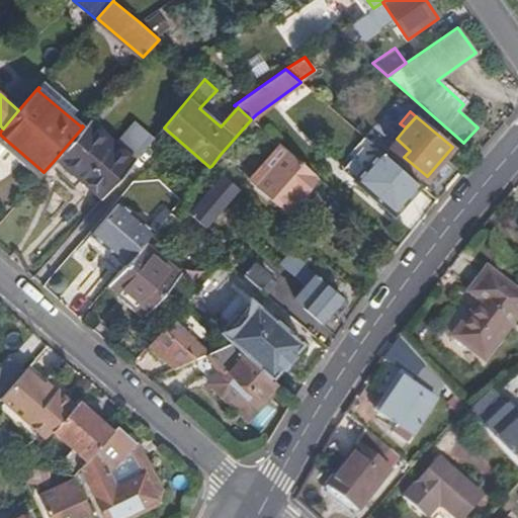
[(131,166),(154,139),(136,121),(116,145),(88,120),(83,126),(54,161),(72,176),(68,181),(75,186),(81,179),(102,197),(131,166)]
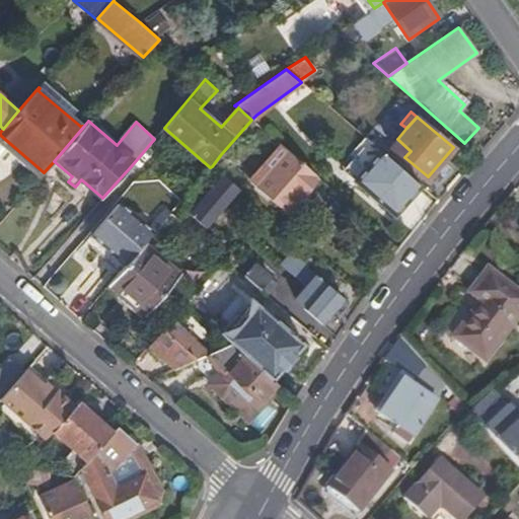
[(391,147),(404,157),(411,151),(397,139),(391,147)]
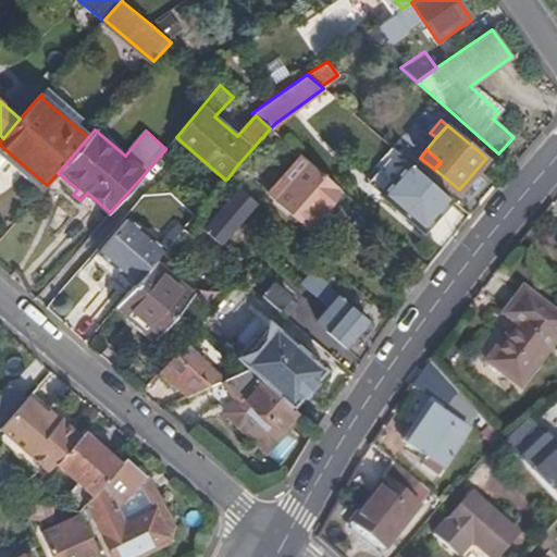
[(368,183),(381,194),(408,162),(396,151),(368,183)]
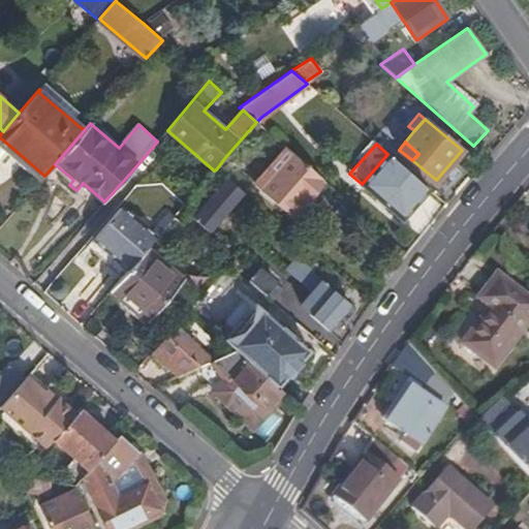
[(321,179),(292,153),(259,190),(289,216),(309,193),(321,179)]
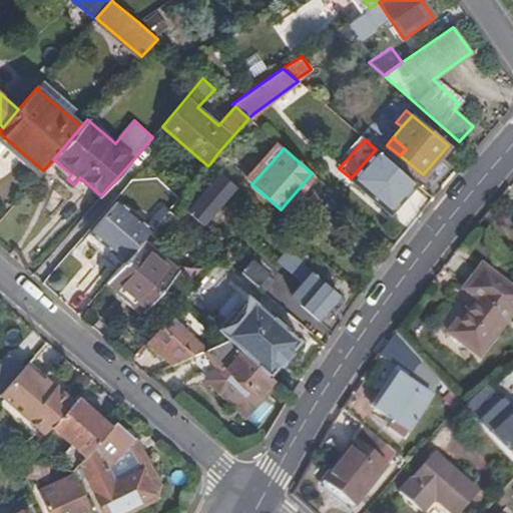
[(416,184),(376,149),(351,178),(390,213),(416,184)]
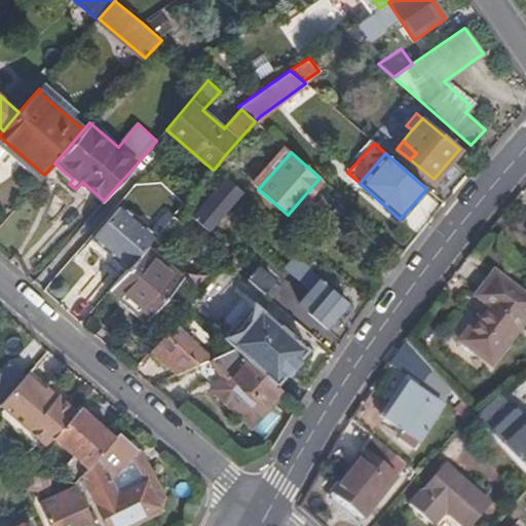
[(220,174),(226,178),(239,189),(249,178),(224,156),(215,168),(220,174)]
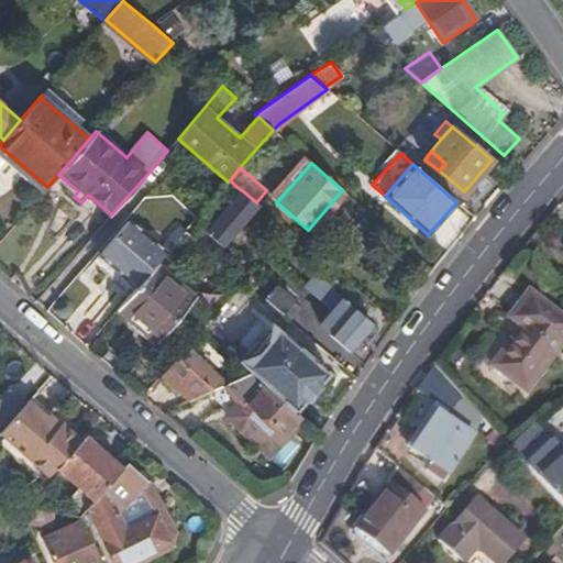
[(256,202),(242,190),(207,232),(222,246),(258,205),(256,202)]
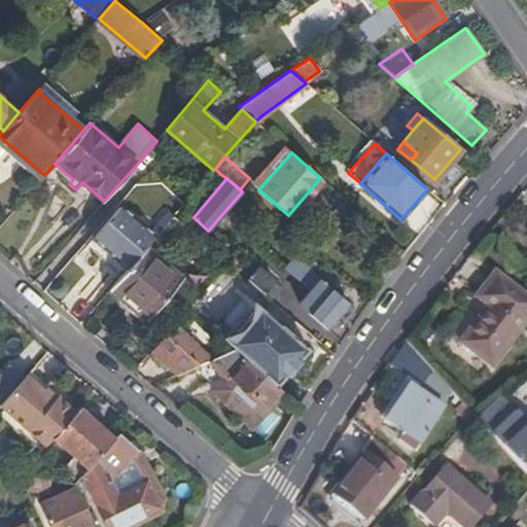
[(319,204),(308,192),(288,215),(300,224),(319,204)]
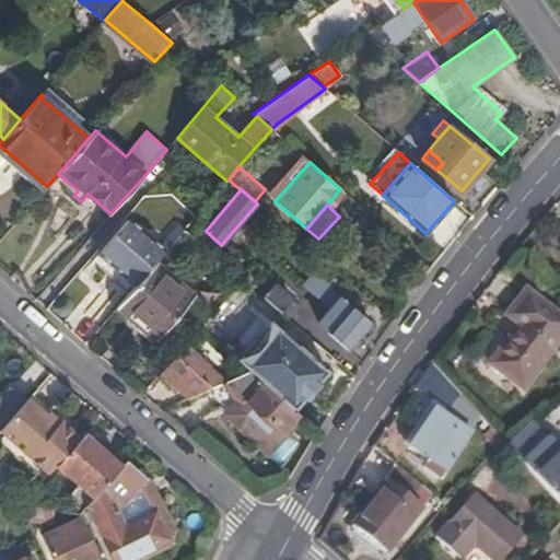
[(93,263),(117,282),(130,294),(156,265),(160,260),(142,245),(123,228),(101,253),(93,263)]
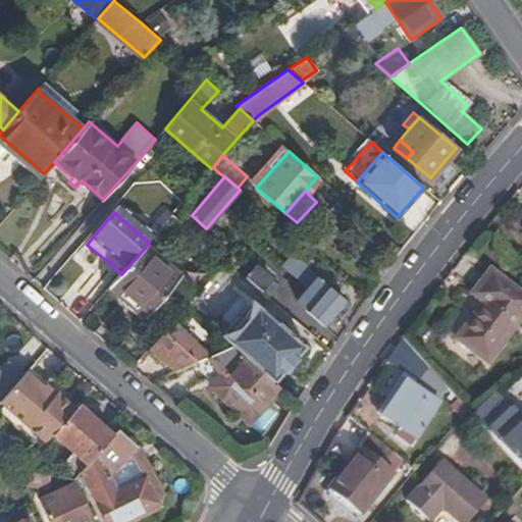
[(165,249),(185,226),(172,216),(170,218),(153,238),(165,249)]
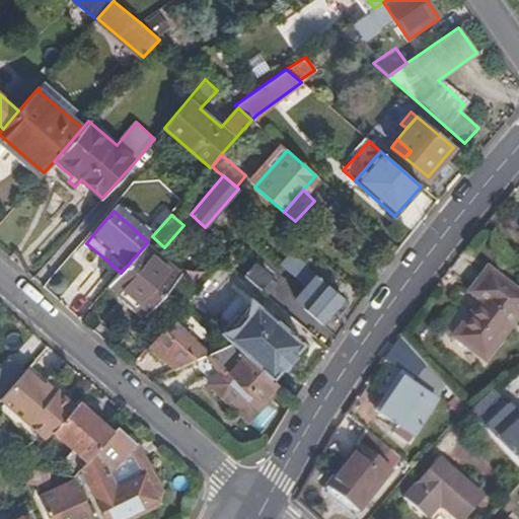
[(212,239),(209,243),(217,249),(220,246),(212,239)]
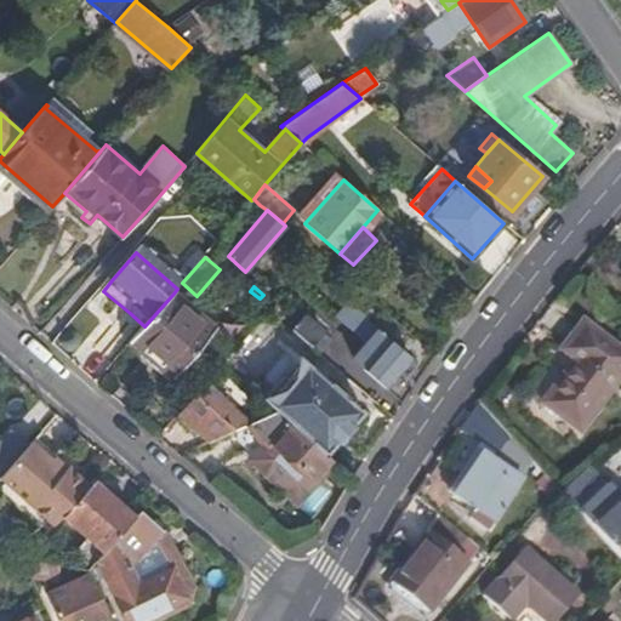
[(174,294),(144,326),(132,341),(176,379),(217,332),(174,294)]
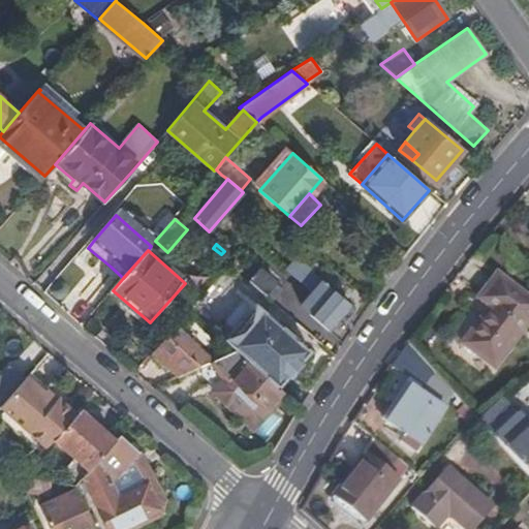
[(309,315),(328,331),(335,321),(349,305),(332,289),(330,291),(320,284),(328,276),(312,262),(297,280),(311,293),(301,305),(310,314),(309,315)]
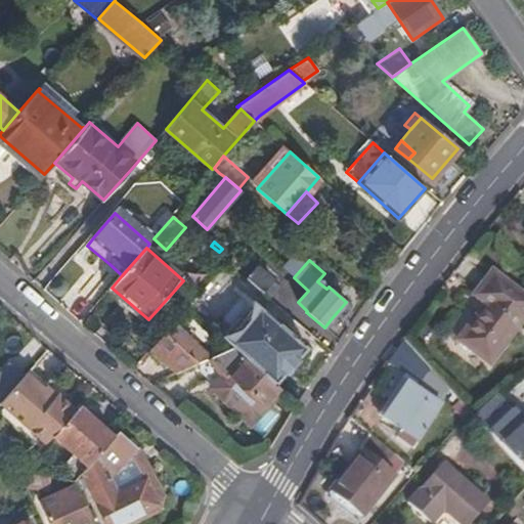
[(256,268),(247,278),(262,293),(272,281),(256,268)]
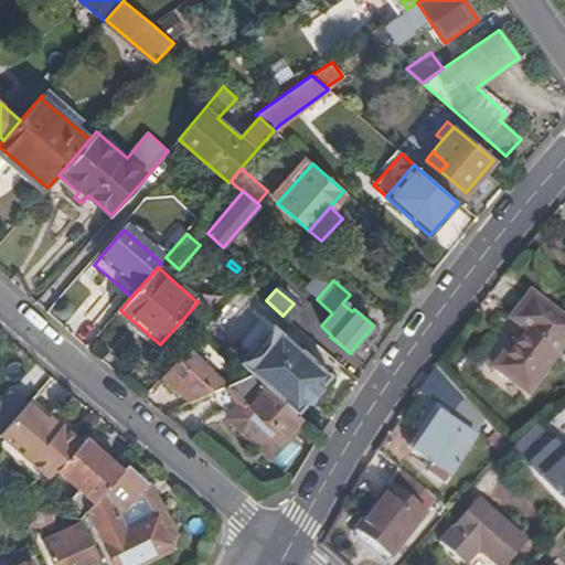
[(526,393),(564,341),(564,320),(529,292),(509,317),(522,327),(492,366),(526,393)]
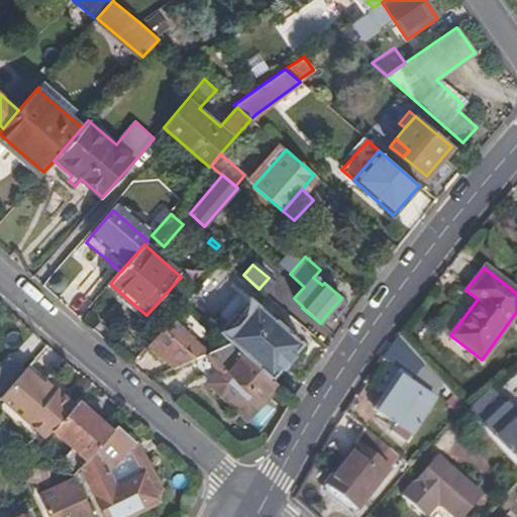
[(341,298),(327,314),(335,321),(349,305),(341,298)]
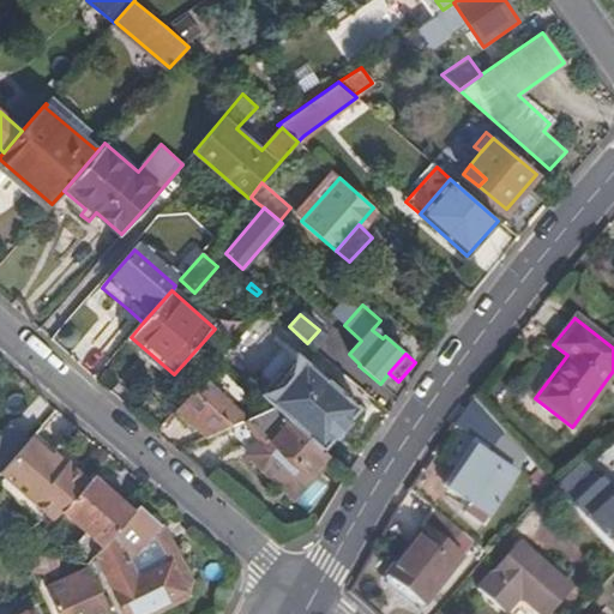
[(294,355),(260,396),(274,408),(284,417),(324,450),(360,409),(294,355)]
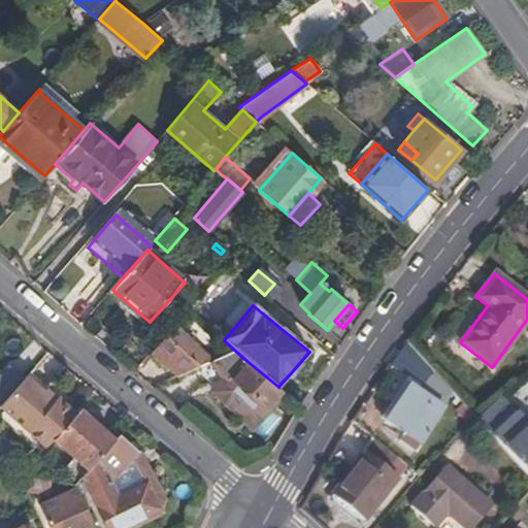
[(153,352),(180,375),(212,361),(213,360),(174,326),(153,352)]
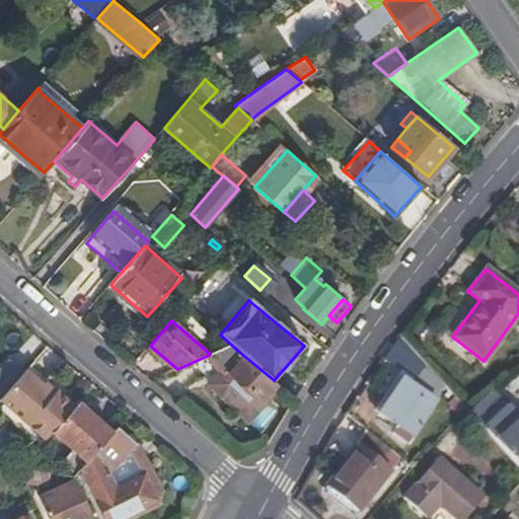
[(405,443),(444,386),(398,337),(383,359),(404,377),(406,375),(415,381),(412,386),(402,379),(379,415),(397,428),(392,434),(405,443)]
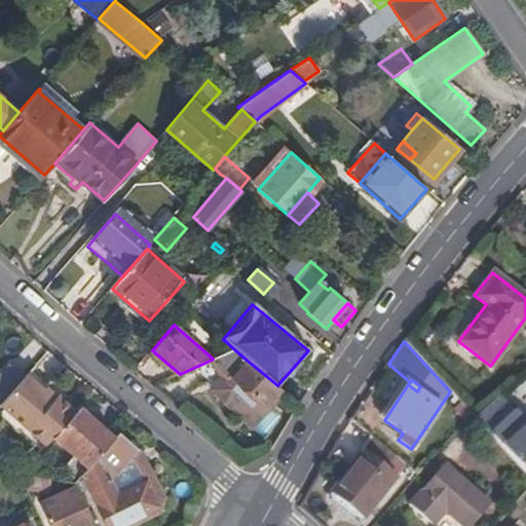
[(213,359),(212,360),(224,375),(211,388),(251,426),(284,391),(277,385),(276,387),(243,359),(243,358),(234,349),(213,359)]
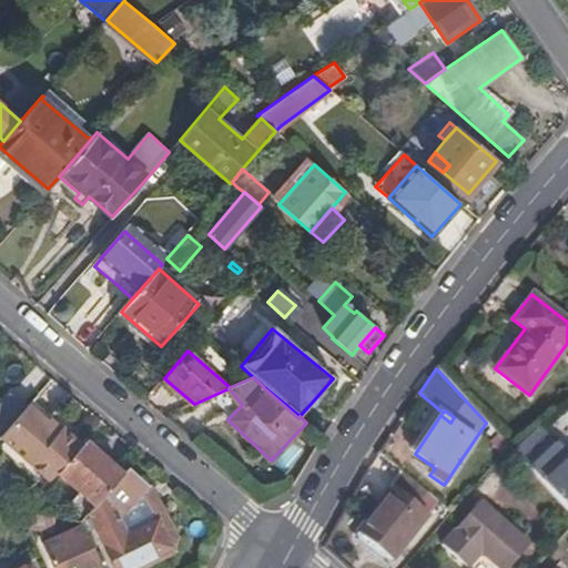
[(64,426),(36,399),(31,404),(61,429),(64,426)]
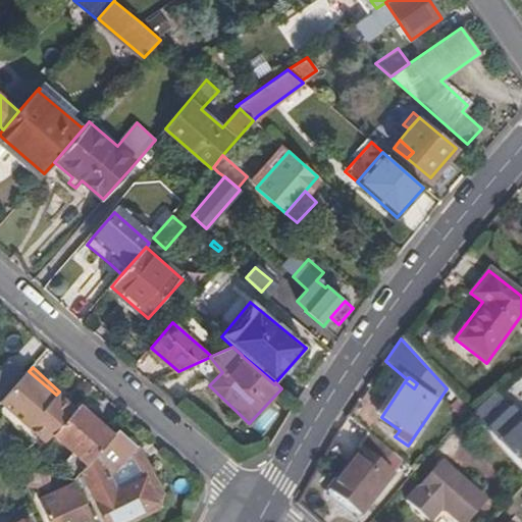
[(56,395),(29,371),(3,401),(2,403),(48,442),(55,434),(66,421),(76,409),(77,408),(59,392),(56,395)]
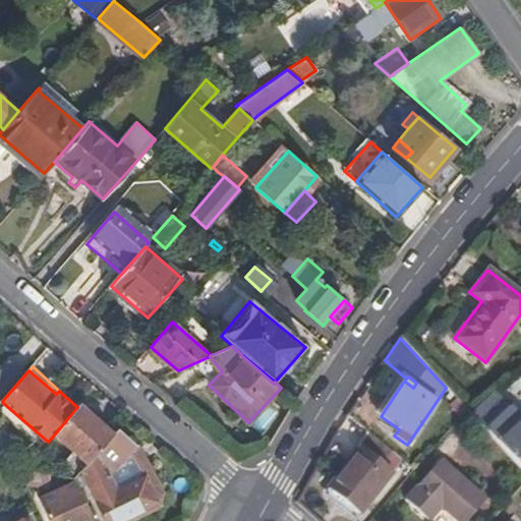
[(406,379),(404,381),(413,388),(416,383),(408,377),(406,379)]
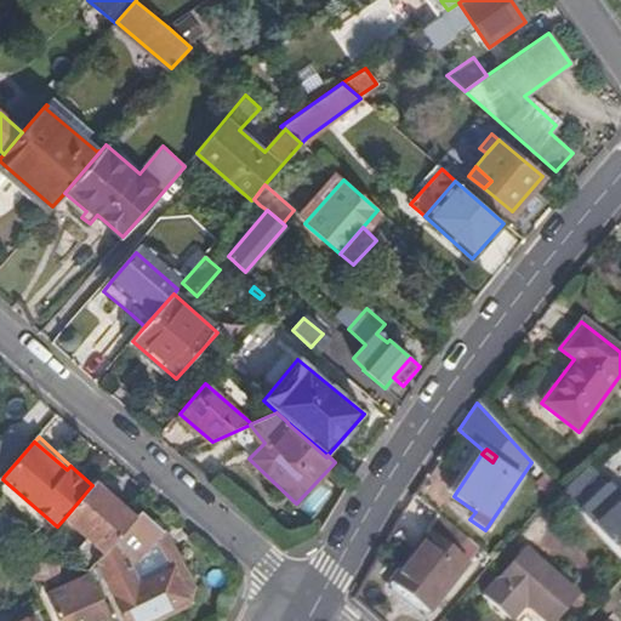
[(620,500),(588,465),(559,491),(620,558),(620,500)]
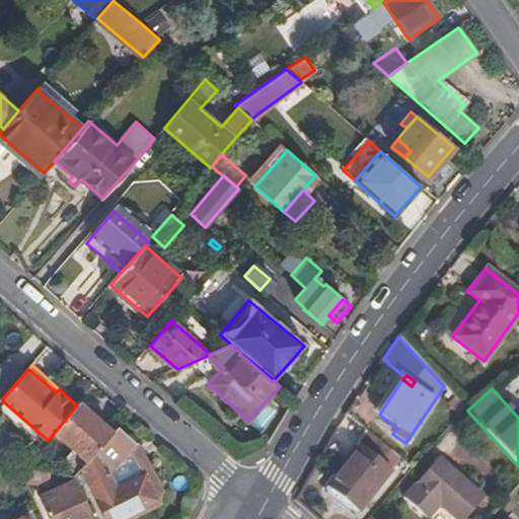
[(447,411),(455,419),(465,409),(456,399),(447,411)]
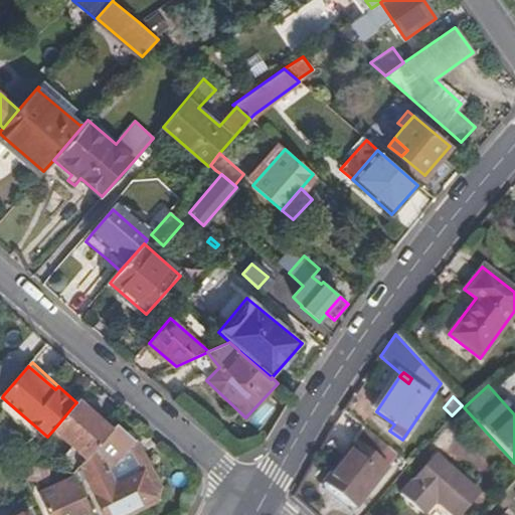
[(96,415),(78,400),(76,402),(75,403),(93,417),(96,415)]
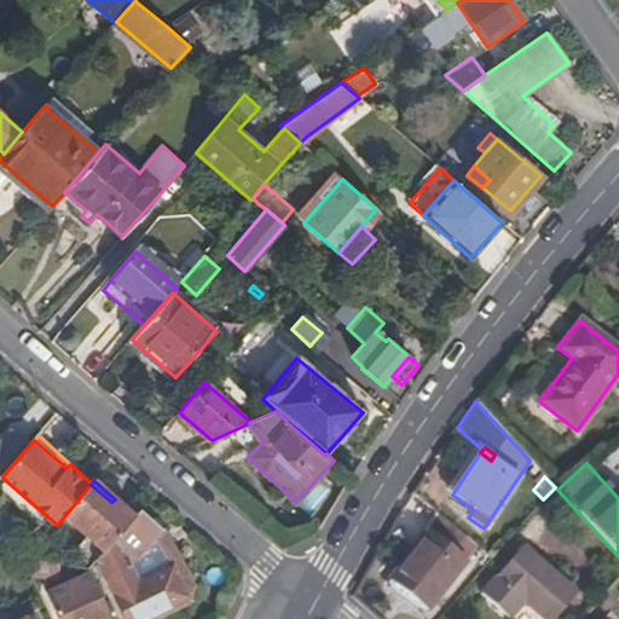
[(65,515),(106,550),(136,518),(115,499),(111,502),(91,485),(79,499),(65,515)]
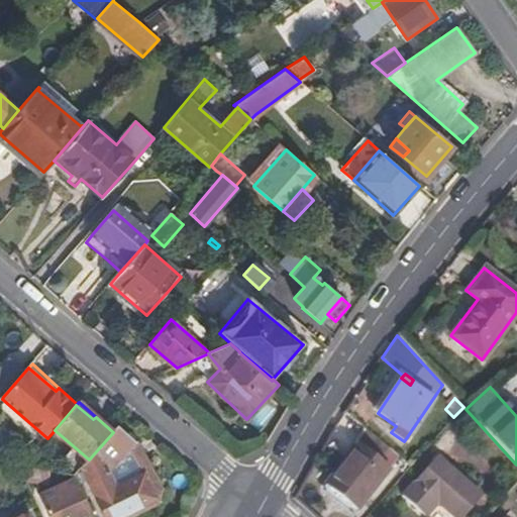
[(139,443),(119,426),(113,432),(89,459),(82,469),(77,476),(78,479),(85,493),(87,498),(89,495),(94,493),(105,516),(115,516),(121,514),(122,516),(130,516),(147,509),(151,508),(158,503),(161,495),(161,486),(139,443)]
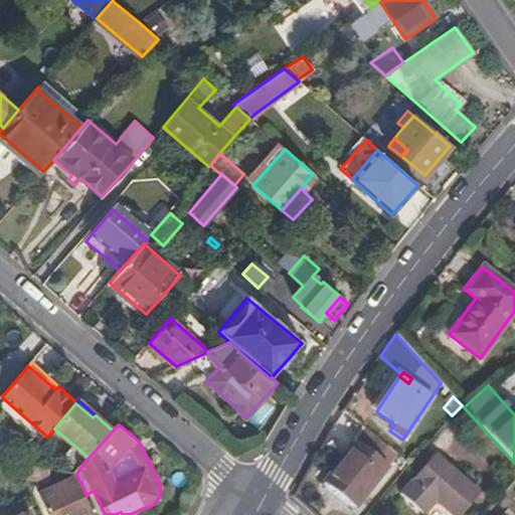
[(378,458),(387,447),(364,428),(324,481),(362,512),(394,472),(378,458)]
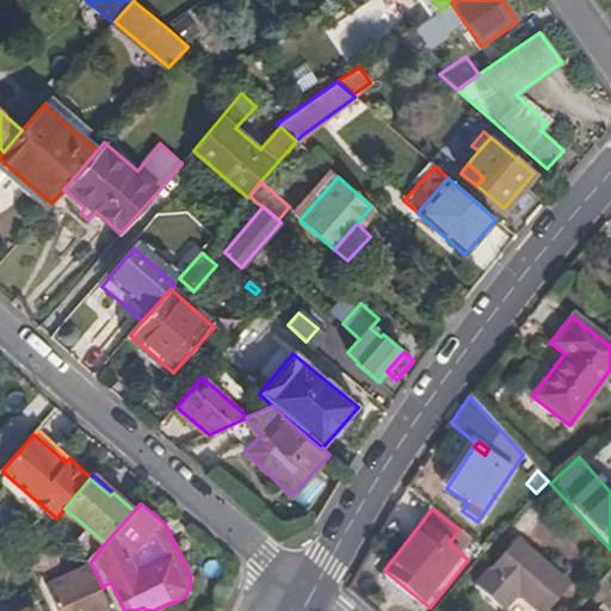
[(537,610),(548,610),(571,585),(517,538),(476,587),(504,610),(518,593),(537,610)]
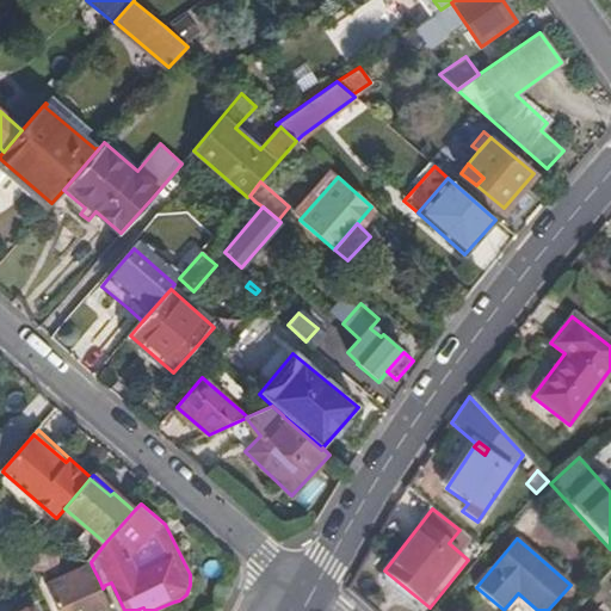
[(57,573),(60,557),(37,555),(26,554),(32,569),(57,573)]
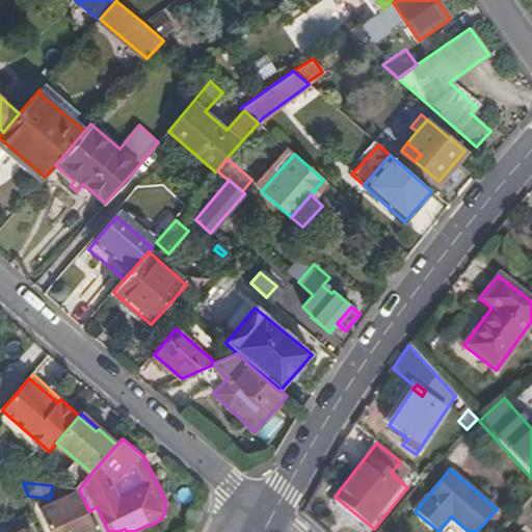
[(87,507),(80,493),(44,510),(51,525),(65,517),(87,507)]
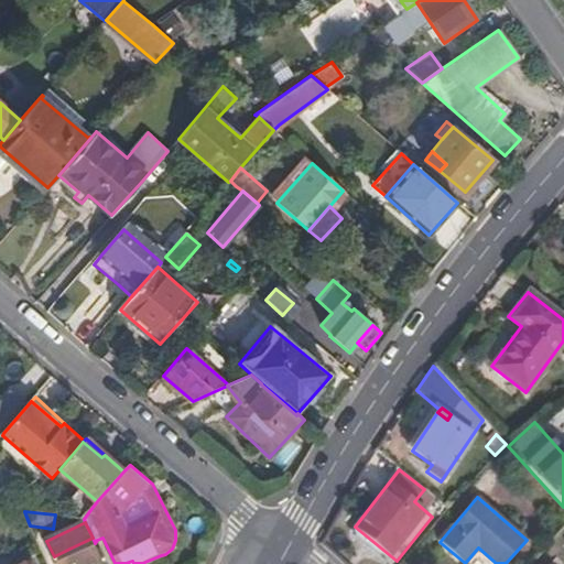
[(93,538),(69,549),(76,562),(98,551),(95,543),(93,538)]
